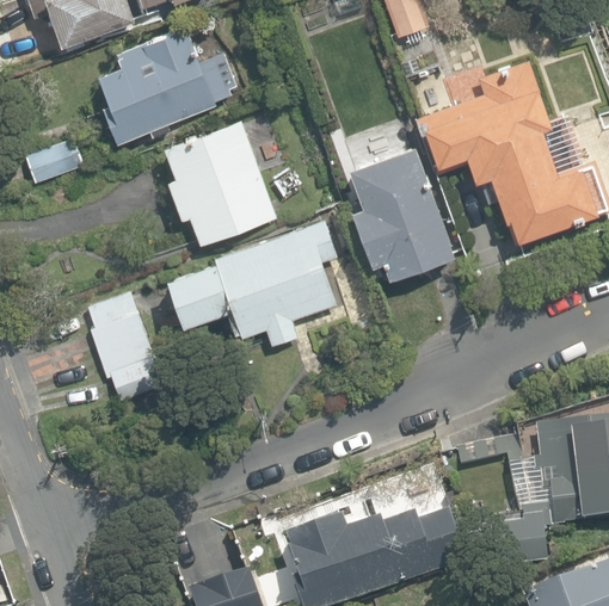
[(61,48),(136,23),(128,0),(140,0),(145,10),(172,0),(174,5),(190,0),(28,0),(36,20),(49,17),(61,48)]
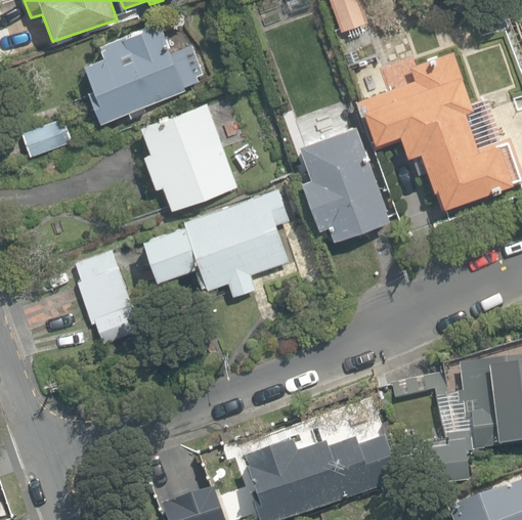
[(358,0),(330,0),(342,34),(368,25),(358,0)]
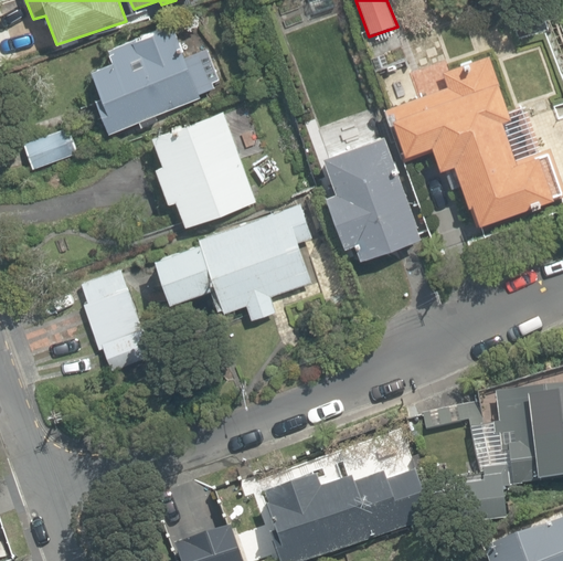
[(108,134),(202,99),(200,96),(215,91),(213,85),(222,82),(211,53),(187,62),(173,27),(106,50),(112,62),(89,71),(99,98),(95,101),(108,134)]
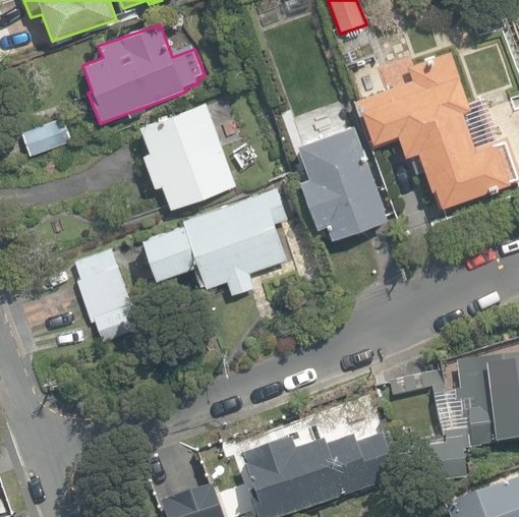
[(517,180),(518,180),(518,177),(506,141),(496,145),(496,144),(501,141),(488,110),(485,100),(468,106),(459,80),(461,79),(451,53),(408,68),(413,81),(354,103),(359,117),(362,116),(372,142),(397,135),(405,157),(418,153),(431,191),(435,190),(442,208),(517,180)]
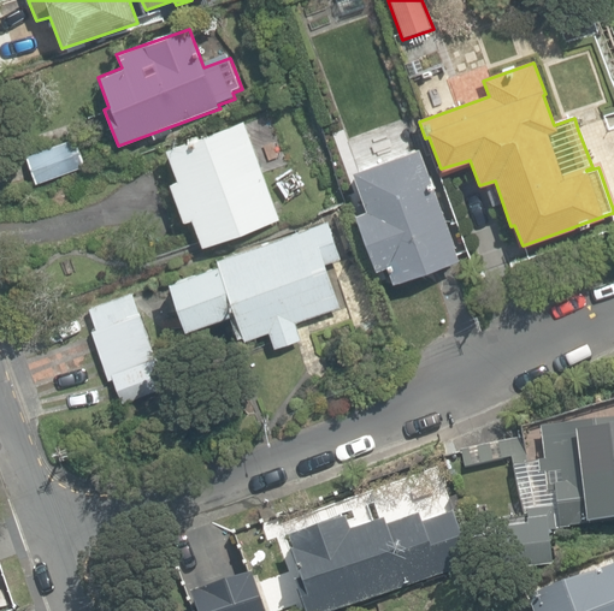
[(598,167),(613,209),(613,213),(612,213),(613,218),(613,130),(609,119),(578,130),(592,167),(586,170),(586,171),(598,167)]
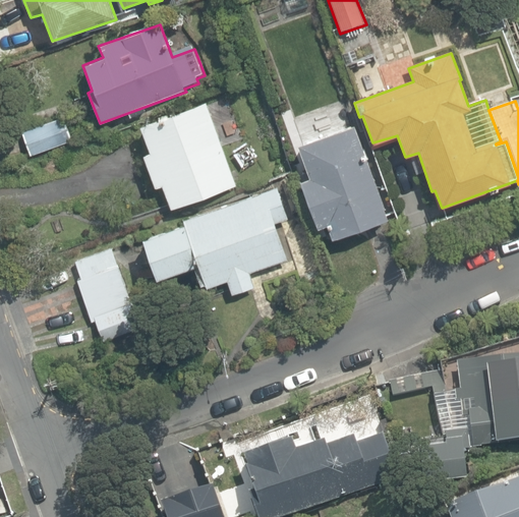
[(237,187),(206,103),(139,126),(150,154),(142,157),(156,189),(162,187),(171,211),(237,187)]
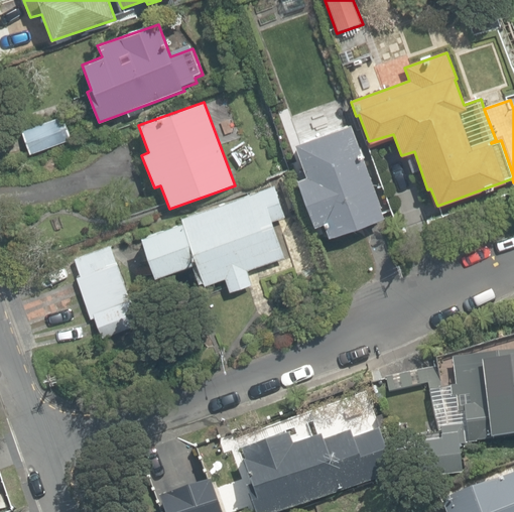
[(24,133),(31,156),(67,145),(58,122),(24,133)]
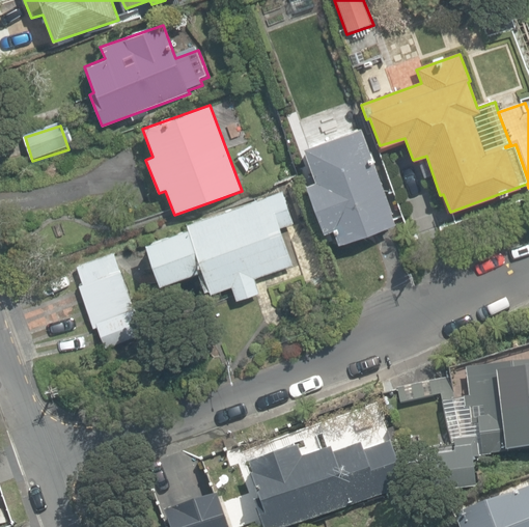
[(337,245),(395,224),(360,128),(302,147),(313,181),(304,184),(323,233),(332,229),(337,245)]
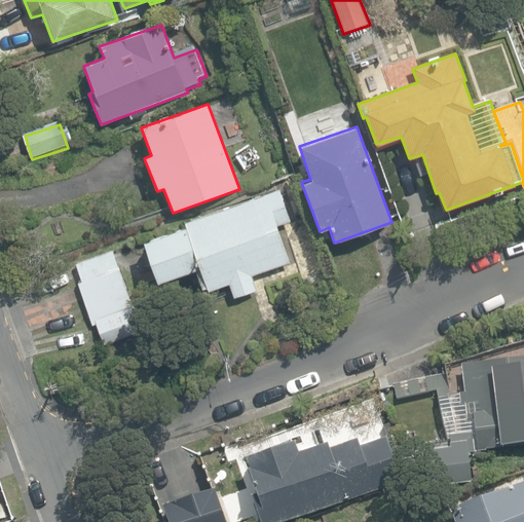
[(279,190),(183,221),(185,226),(142,240),(157,283),(199,268),(209,292),(229,285),(235,299),(258,291),(253,276),(291,263),(277,228),(292,223),(279,190)]
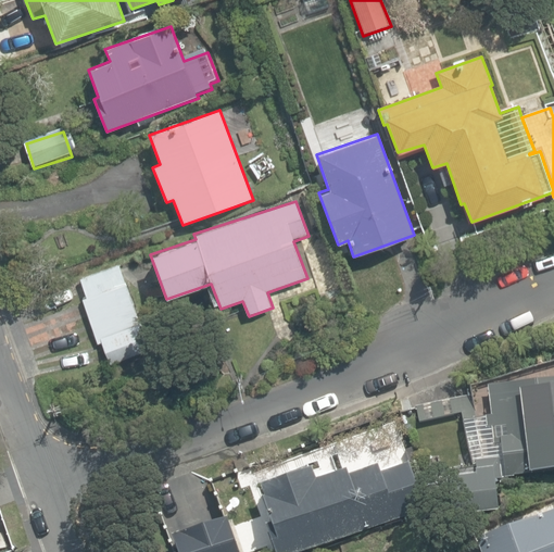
[(147,339),(121,267),(82,281),(88,300),(84,301),(100,347),(103,346),(106,353),(147,339)]
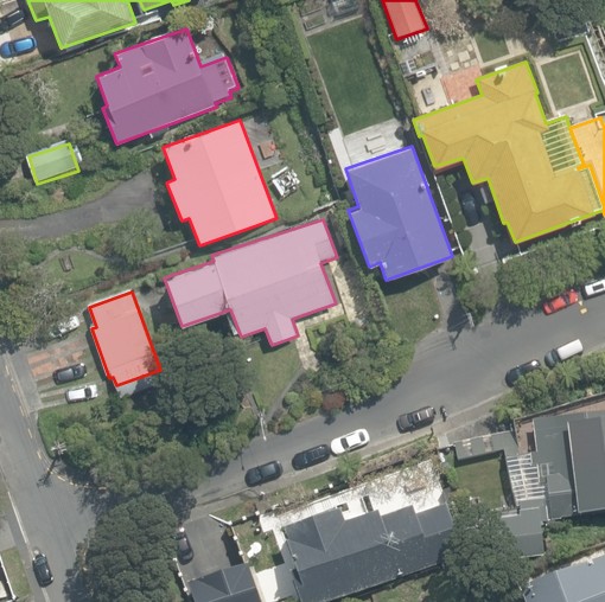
[(604,417),(532,426),(536,456),(521,458),(509,437),(456,448),(459,465),(505,456),(517,510),(521,508),(522,516),(520,516),(520,520),(491,525),(497,568),(546,561),(542,531),(546,530),(545,527),(554,526),(553,524),(604,518),(604,417)]
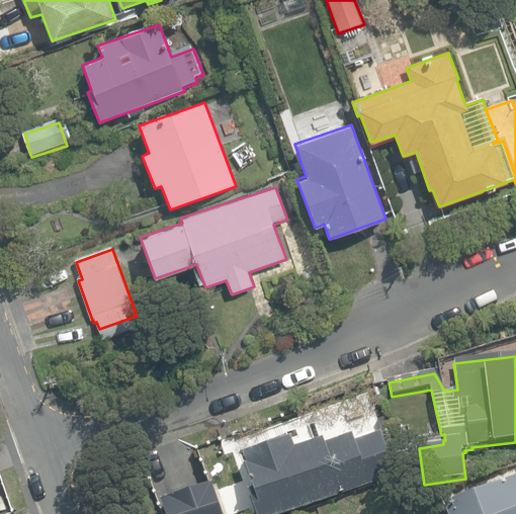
[(247,492),(246,492),(253,513),(292,513),(397,480),(381,433),(355,442),(353,436),(326,445),(325,439),(294,449),(290,438),(242,454),(246,464),(244,465),(245,468),(240,469),(247,492)]
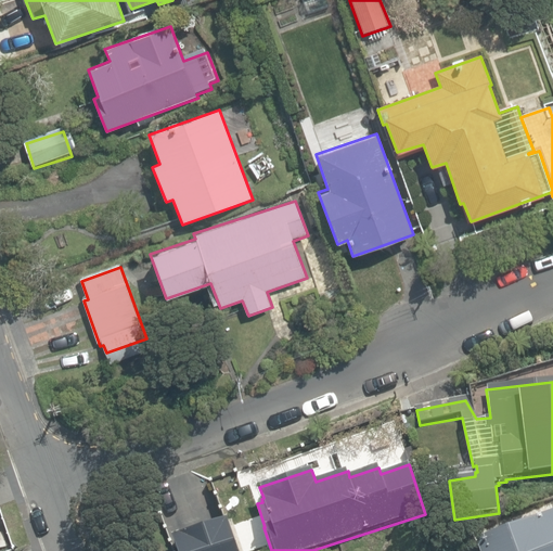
[(552,513),(475,541),(478,550),(552,550),(552,513)]
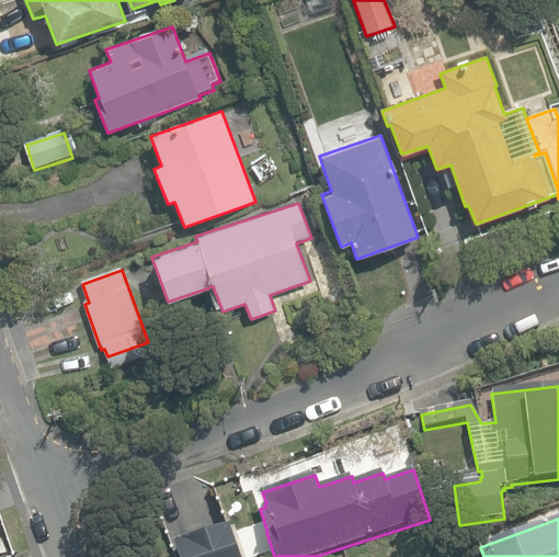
[(240,556),(229,526),(174,544),(179,556),(240,556)]
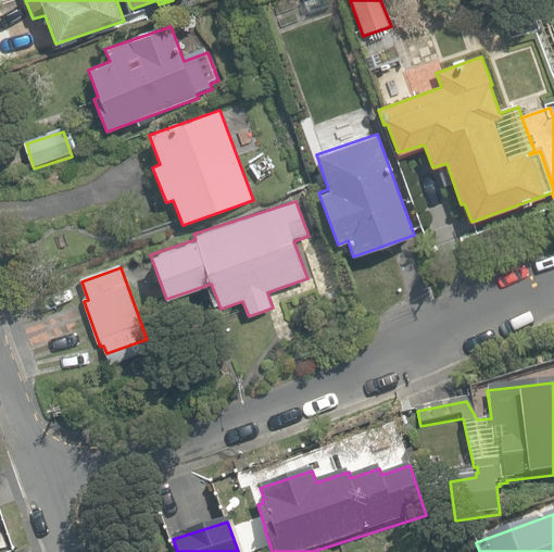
All buildings are outlined.
